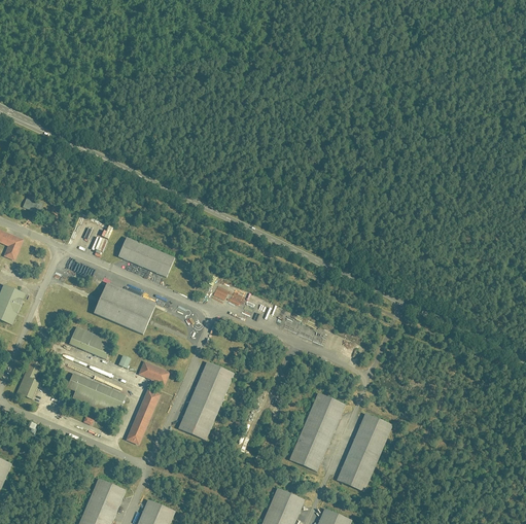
[(28,194),(23,205),(36,211),(41,199),(28,194)]
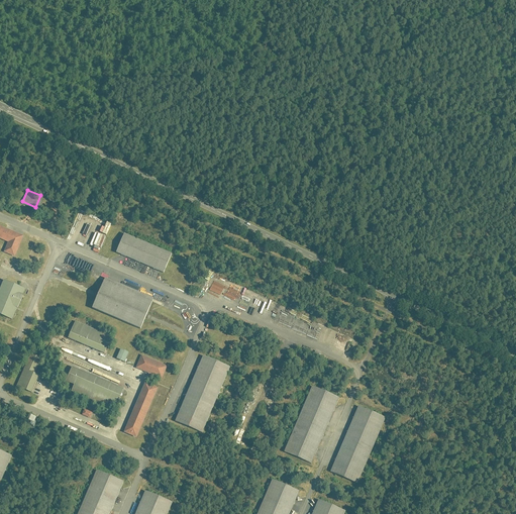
[(0,235),(7,238),(3,250),(14,254),(21,237),(23,232),(0,223),(0,235)]
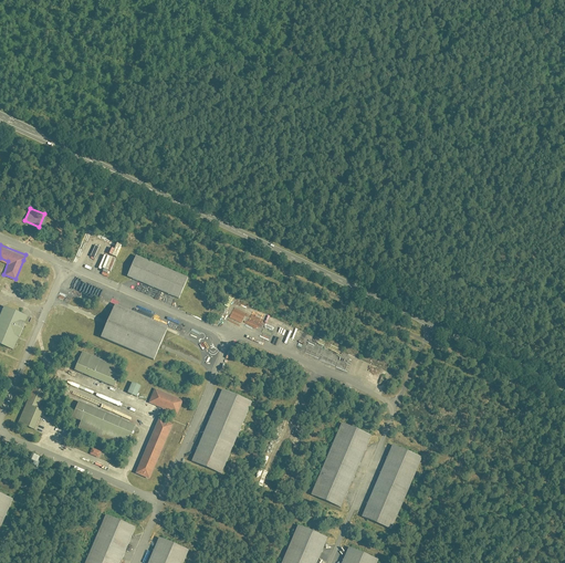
[(133,254),(125,274),(176,295),(185,275),(133,254)]
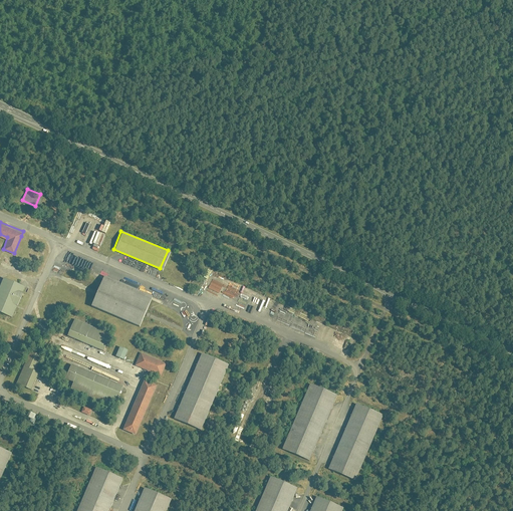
[(101,275),(89,304),(139,324),(151,296),(101,275)]
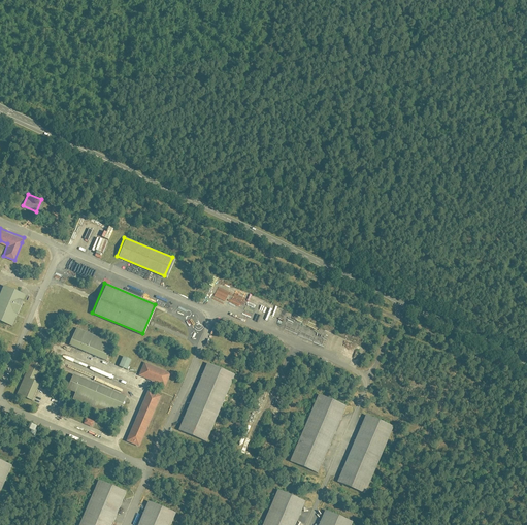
[(2,284),(0,289),(0,319),(11,324),(25,293),(2,284)]
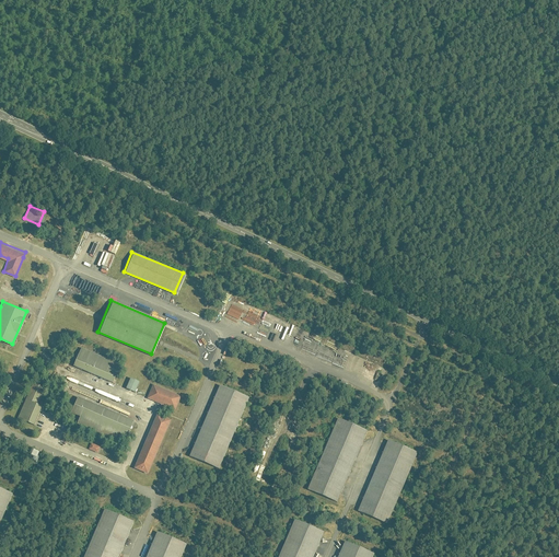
[(79,348),(72,364),(112,379),(118,362),(79,348)]
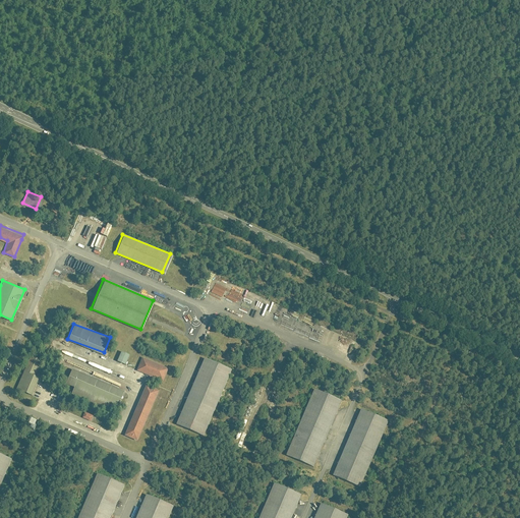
[(121,351),(116,361),(124,364),(128,354),(121,351)]
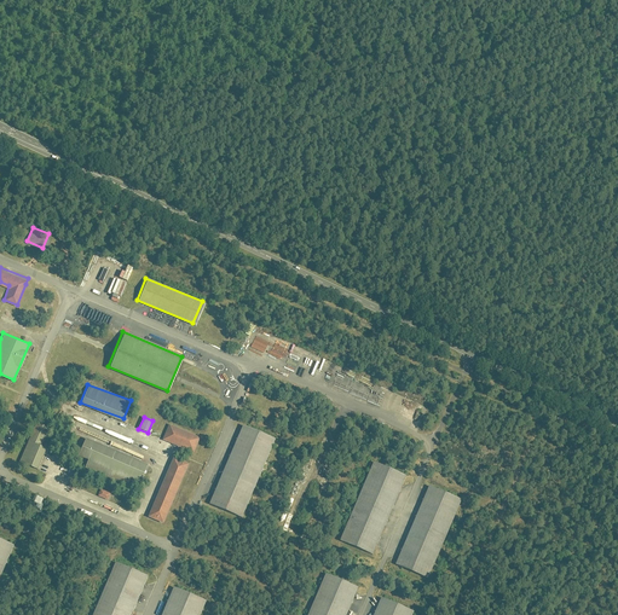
[(171,419),(162,437),(194,451),(201,431),(171,419)]
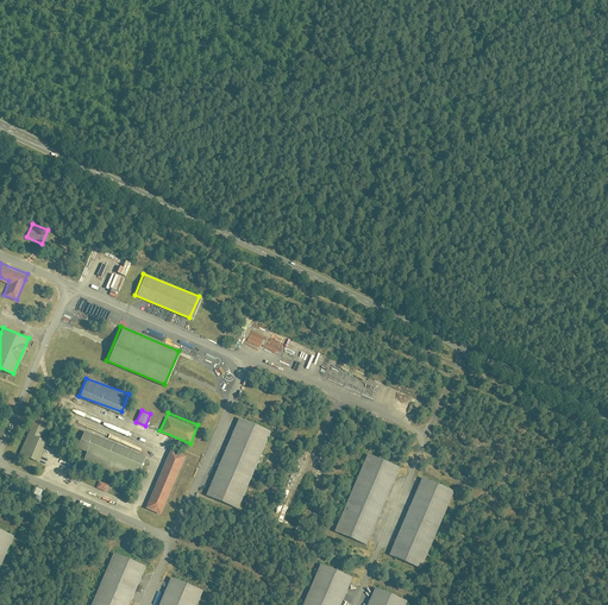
[(19,466),(31,472),(45,439),(41,438),(49,418),(38,414),(20,453),(25,454),(19,466)]
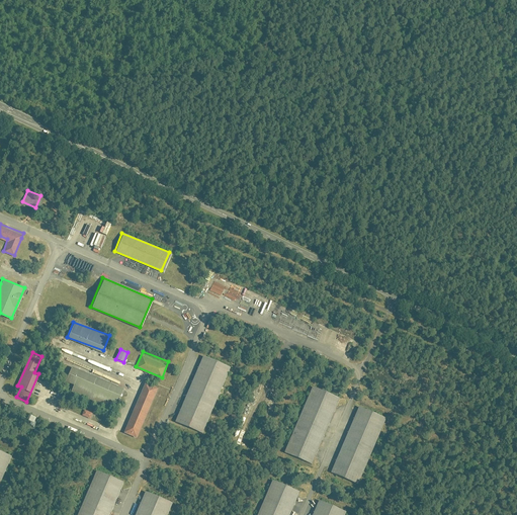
[(201,353),(174,422),(202,434),(231,365),(201,353)]
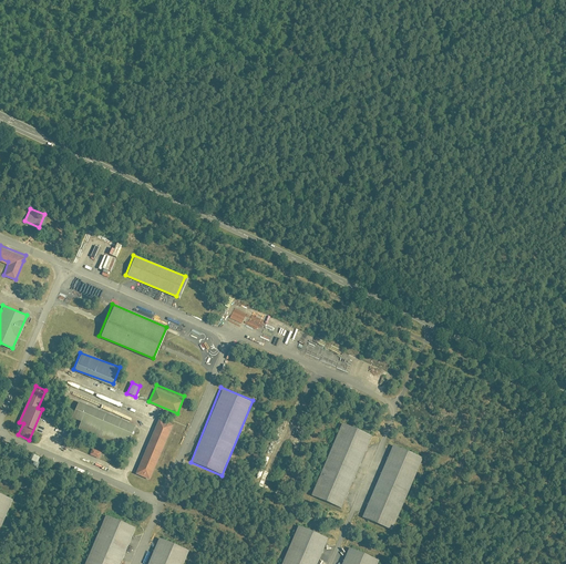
[(134,424),(78,400),(69,421),(124,445),(134,424)]
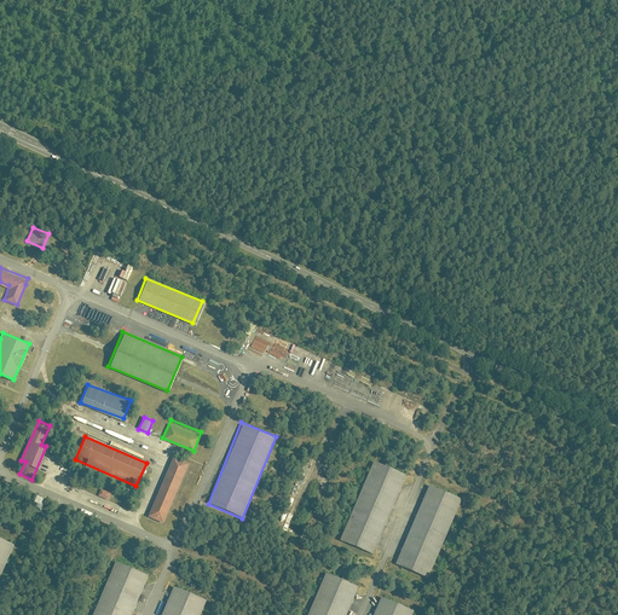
[(148,515),(162,521),(188,462),(172,456),(148,515)]
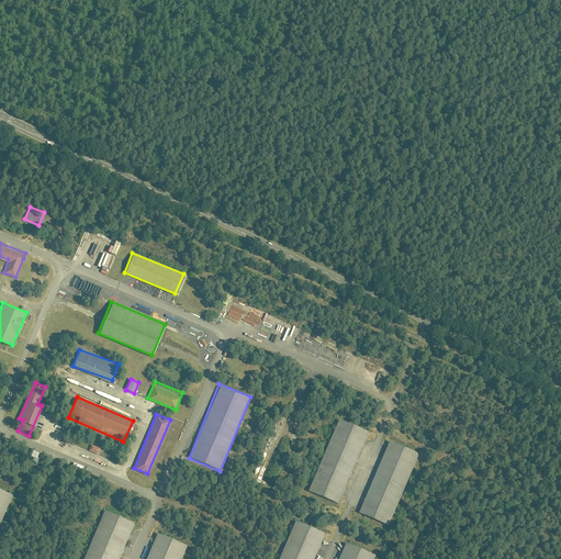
[(309,490),(340,503),(370,432),(338,418),(309,490)]
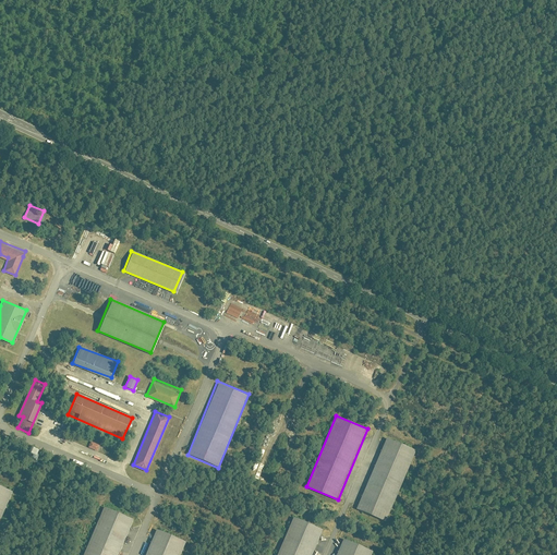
[(358,509),(389,521),(418,450),(386,437),(358,509)]
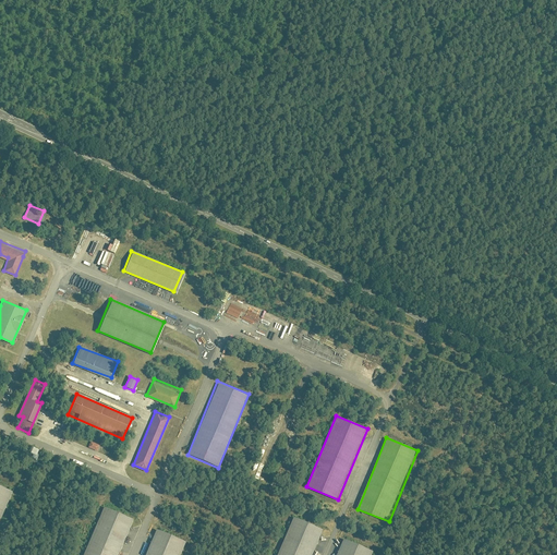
[(92,439),(88,445),(96,449),(98,443),(92,439)]
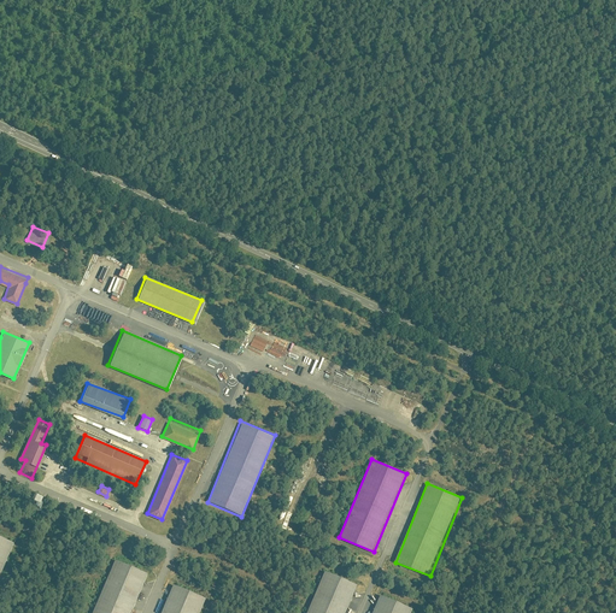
[(0,532),(0,577),(16,540),(0,532)]
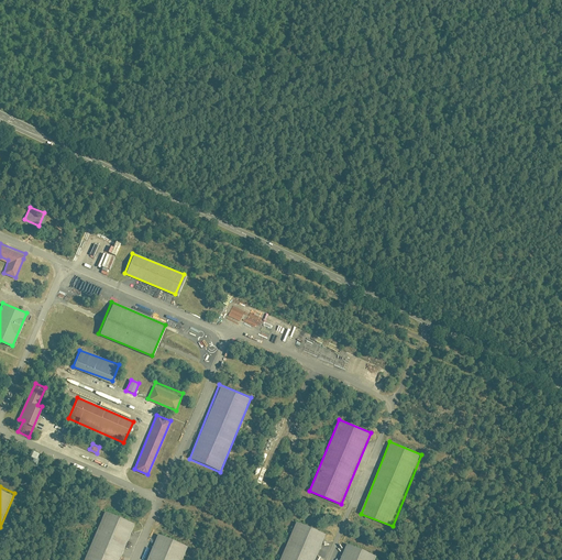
[(85,559),(119,559),(135,522),(107,509),(85,559)]
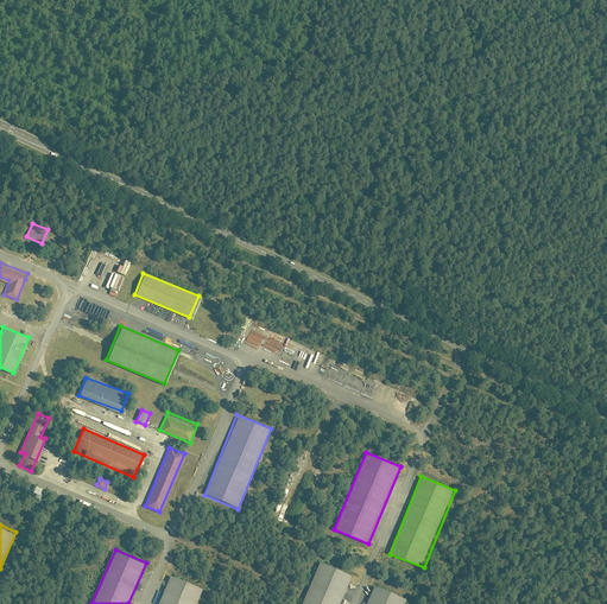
[(303,603),(339,603),(352,576),(322,563),(303,603)]
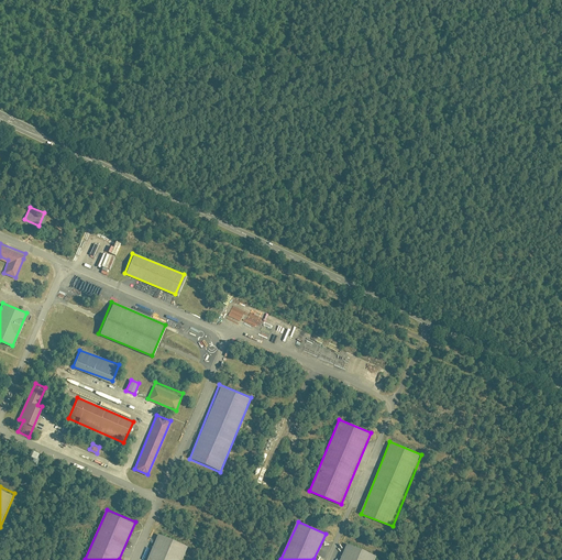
[(144,559),(180,559),(188,546),(156,533),(144,559)]
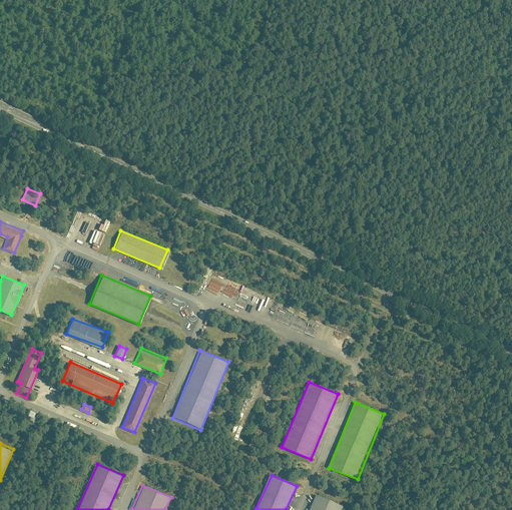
[(309,509),(342,509),(344,506),(316,494),(309,509)]
